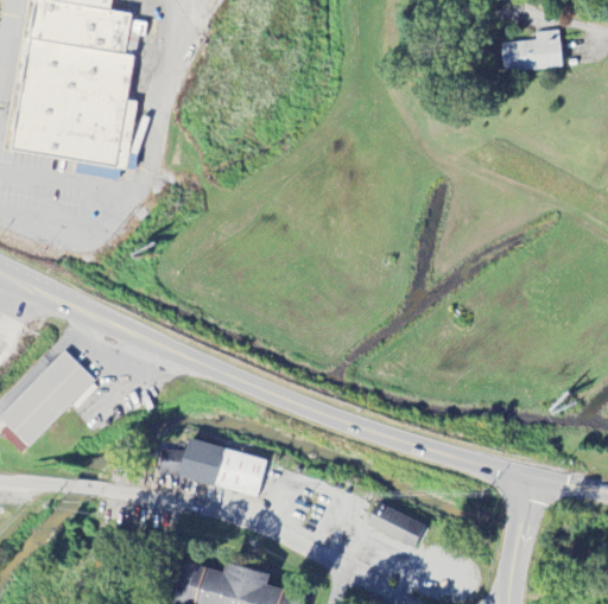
[(113,0),(113,18),(151,23),(132,152),(23,147),(48,0),(113,0)]
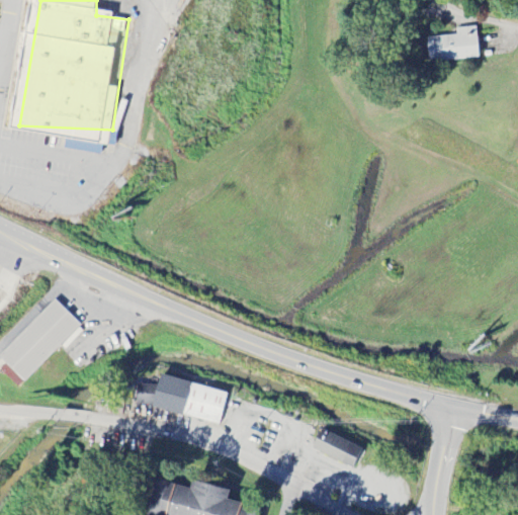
[(456,34),(427,35),(428,60),(479,57),(477,25),(455,26),(456,34)]
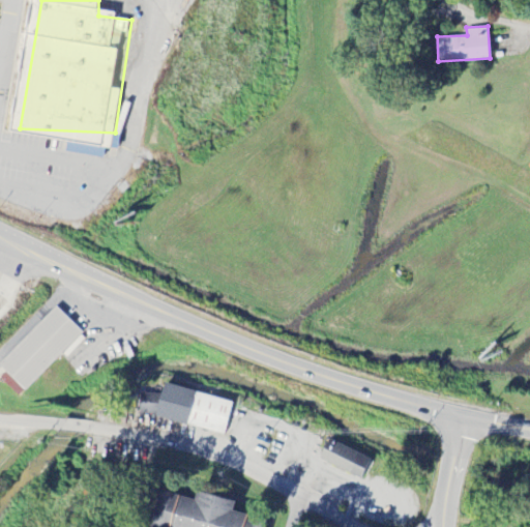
[(0,362),(0,366),(25,389),(62,351),(66,355),(86,334),(55,305),(0,362)]
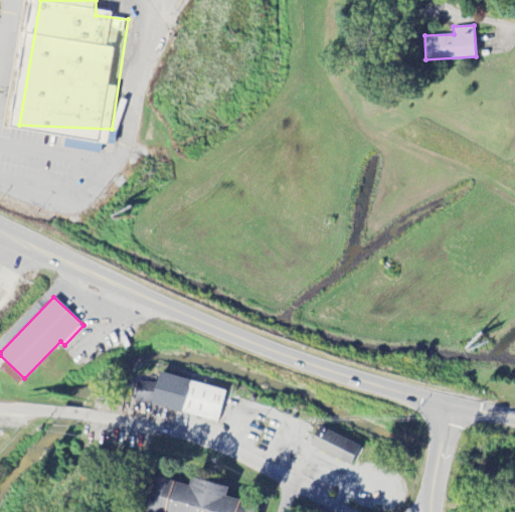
[(226,388),(159,372),(156,383),(139,379),(134,400),(218,420),(226,388)]
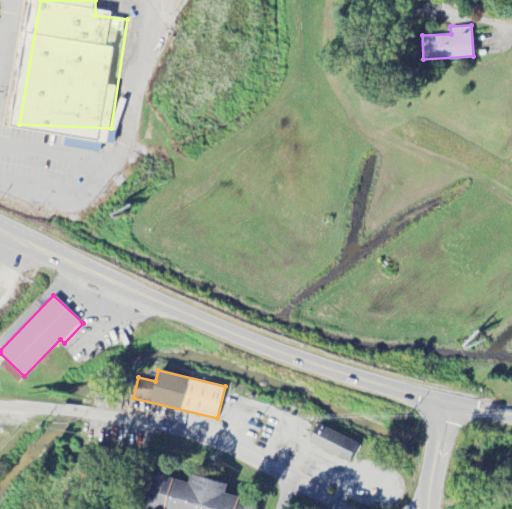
[(349,461),(357,441),(317,424),(308,444),(349,461)]
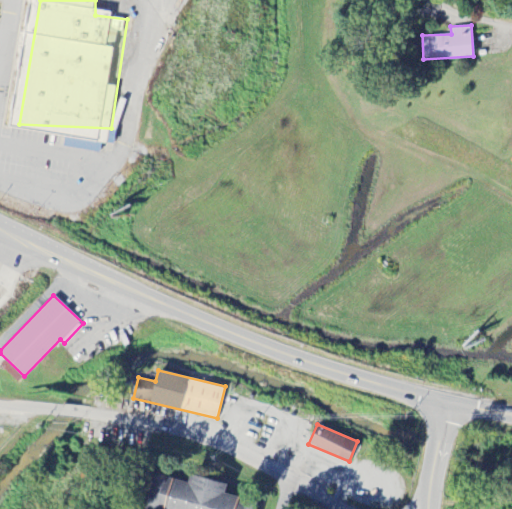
[(144,508),(146,508),(256,508),(258,502),(225,493),(227,484),(190,474),(188,482),(154,473),(144,508)]
